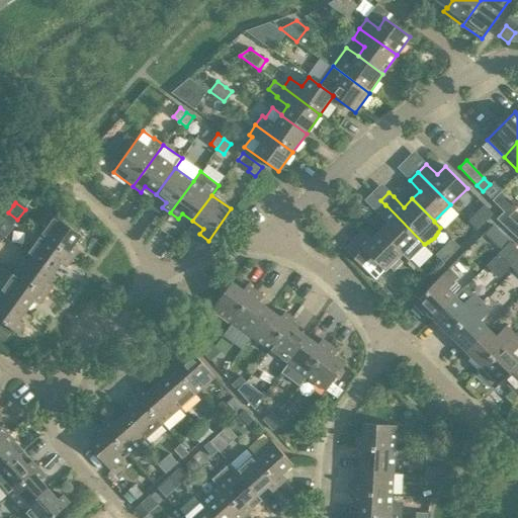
[(496,219),(502,225),(509,218),(514,211),(505,203),(500,208),(503,212),(496,219)]
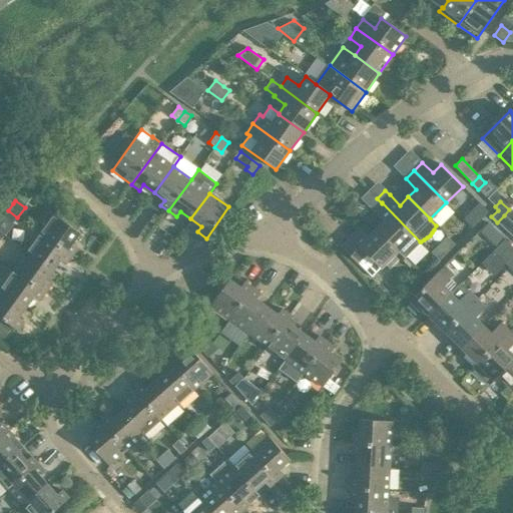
[(384,221),(376,229),(397,250),(397,251),(405,259),(421,242),(420,241),(382,202),(382,203),(373,211),(384,221)]
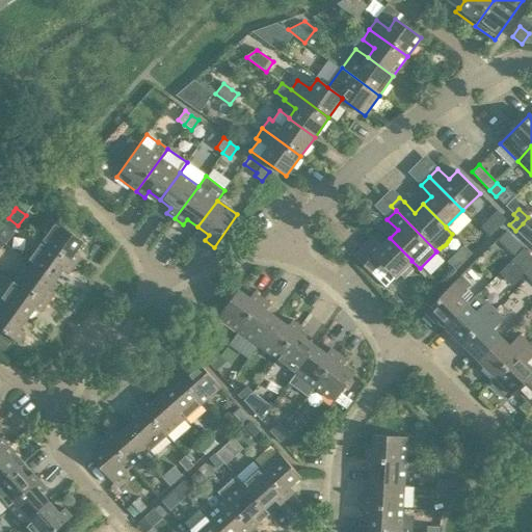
[(499,212),(480,222),(485,233),(504,222),(499,212)]
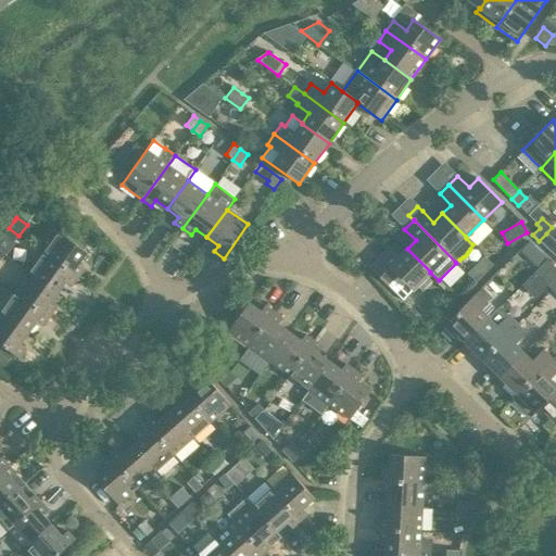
[(19,236),(9,228),(3,235),(14,242),(19,236)]
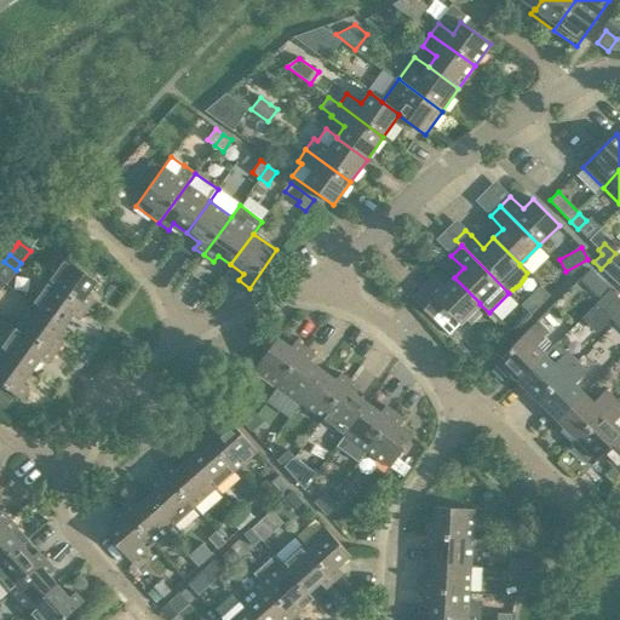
[(65,259),(49,282),(87,310),(93,300),(87,296),(97,282),(65,259)]
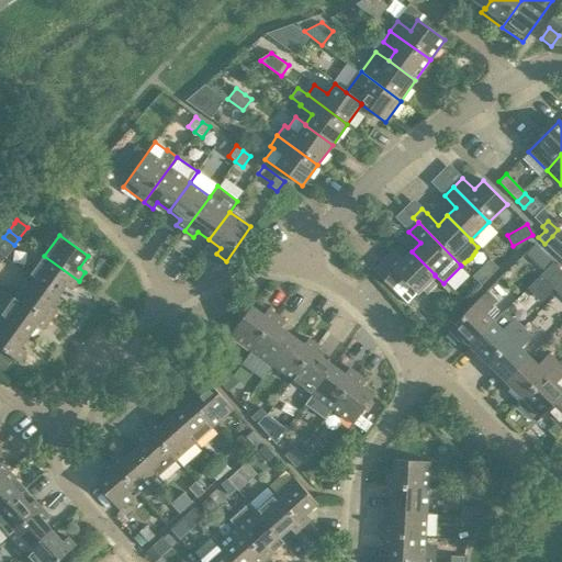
[(561,245),(552,236),(544,244),(561,260),(561,245)]
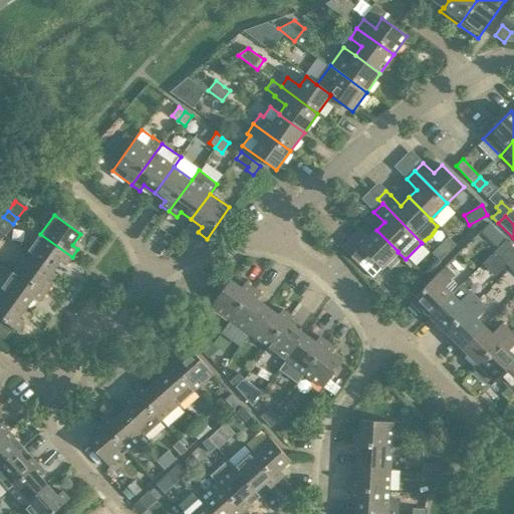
[(488,242),(499,231),(489,222),(478,233),(488,242)]
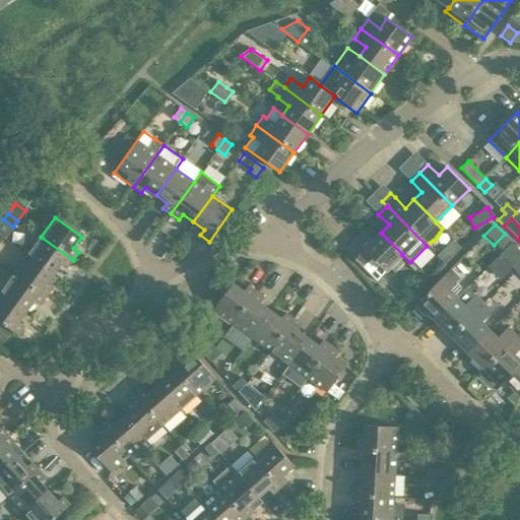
[(376,280),(386,271),(402,254),(381,233),(373,241),(365,233),(346,251),(376,280)]
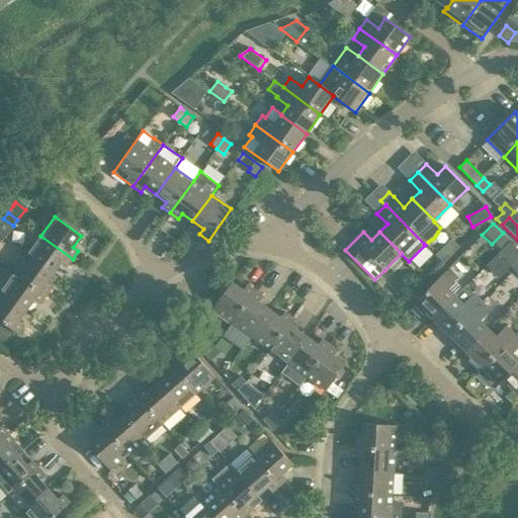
[(40,236),(27,255),(54,274),(61,263),(67,267),(73,259),(40,236)]
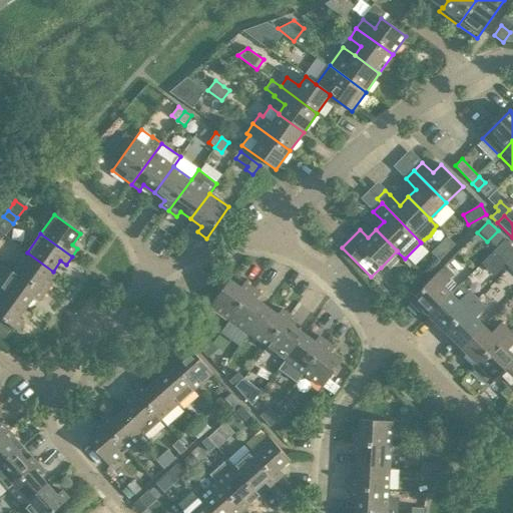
[(492,251),(502,262),(512,250),(512,248),(504,239),(492,251)]
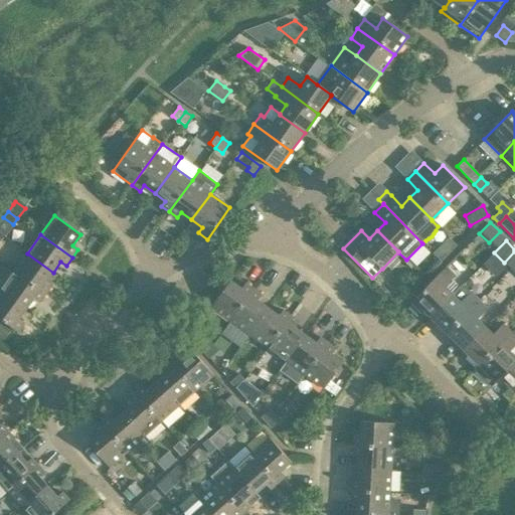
[(27,253),(14,272),(45,294),(51,287),(45,283),(53,273),(27,253)]
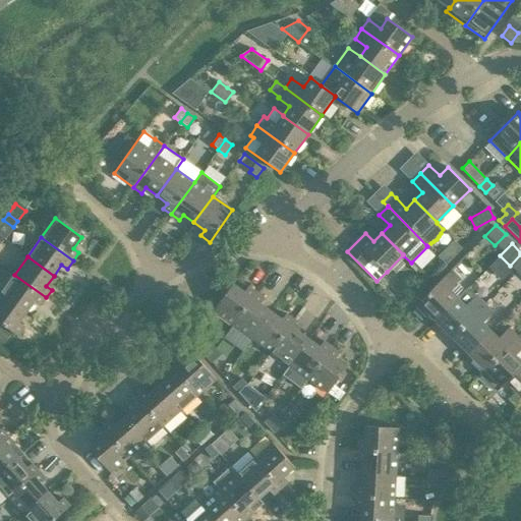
[(436,321),(458,298),(449,289),(459,279),(450,271),(415,306),(426,317),(429,314),(436,321)]
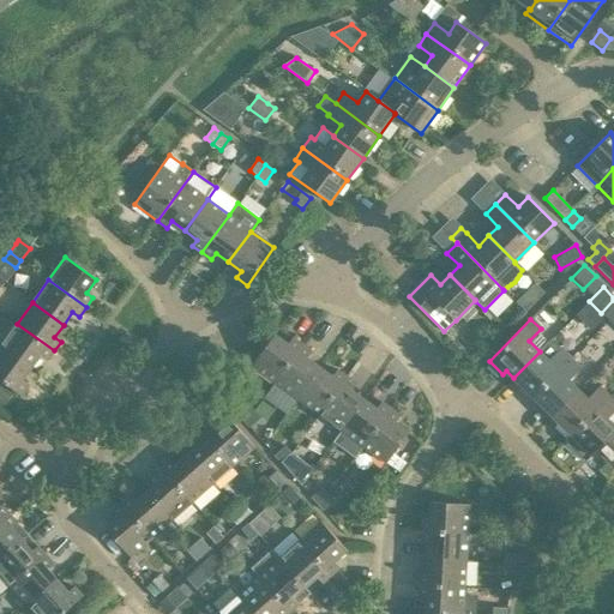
[(17,324),(0,345),(31,368),(41,356),(47,361),(54,350),(17,324)]
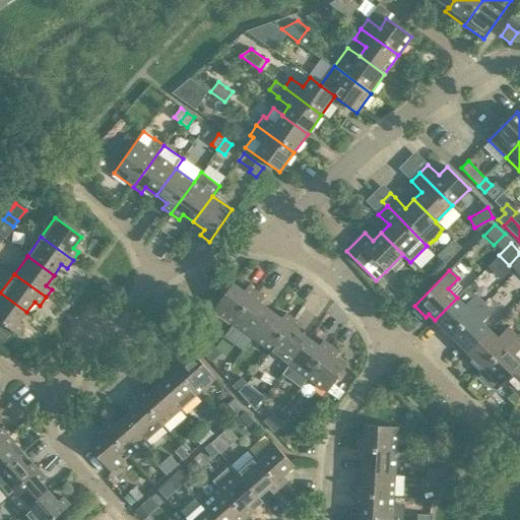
[(233,324),(256,293),(248,286),(244,291),(233,283),(213,310),(233,324)]
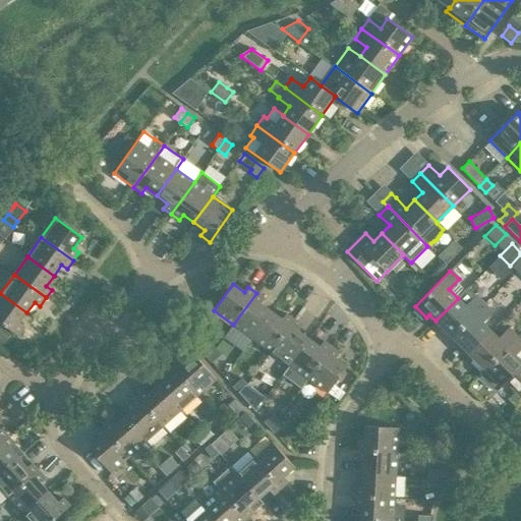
[(26,312),(0,293),(0,341),(3,344),(12,332),(18,336),(24,328),(18,324),(26,312)]
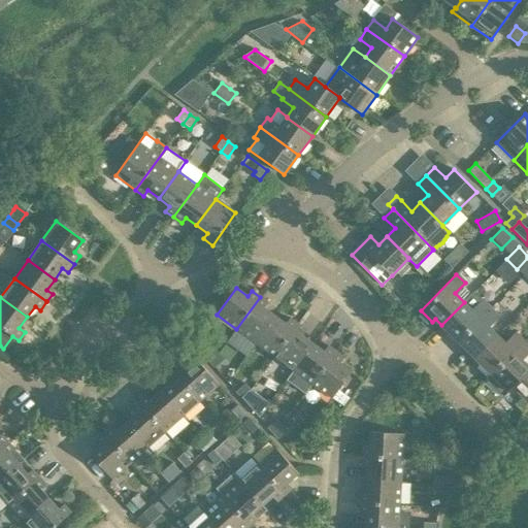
[(236,329),(256,342),(274,316),(264,308),(268,302),(260,297),(236,329)]
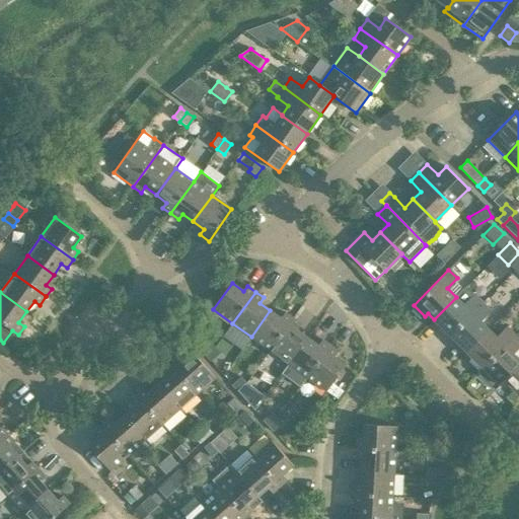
[(434,319),(450,336),(483,303),(473,294),(463,304),(456,297),(434,319)]
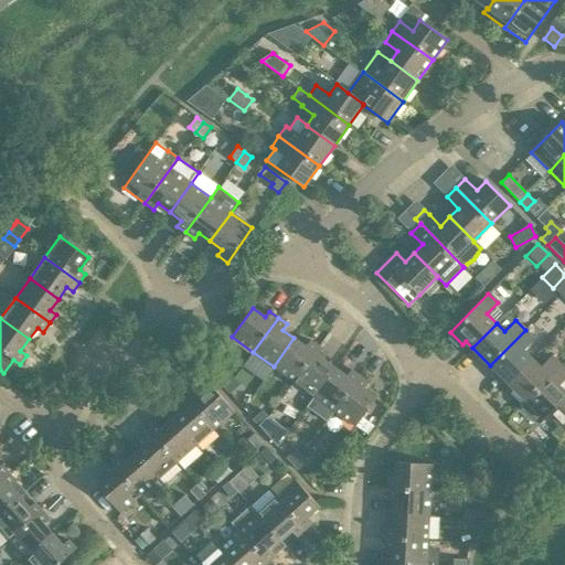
[(490,365),(508,383),(532,360),(522,350),(533,338),(525,330),(490,365)]
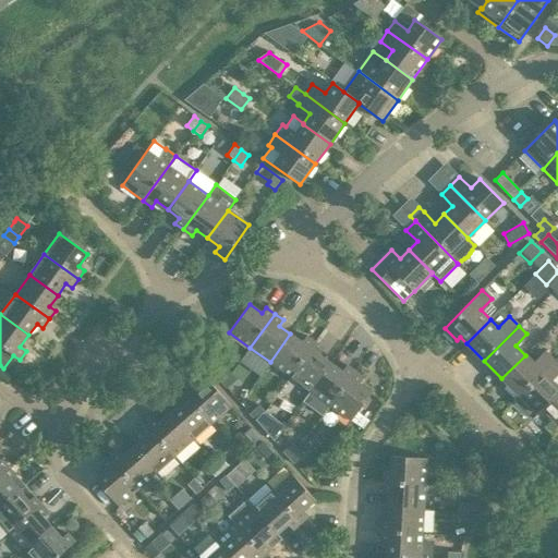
[(270,362),(291,377),(316,343),(306,336),(302,342),(290,334),(270,362)]
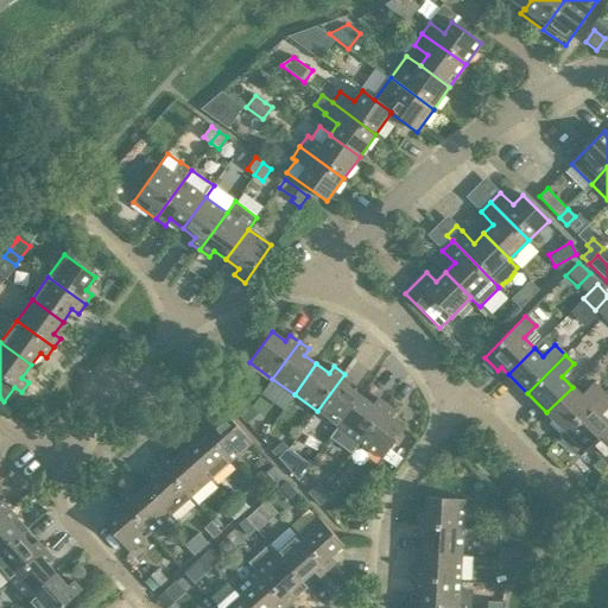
[(353,380),(344,374),(317,411),(339,426),(361,397),(348,387),(353,380)]
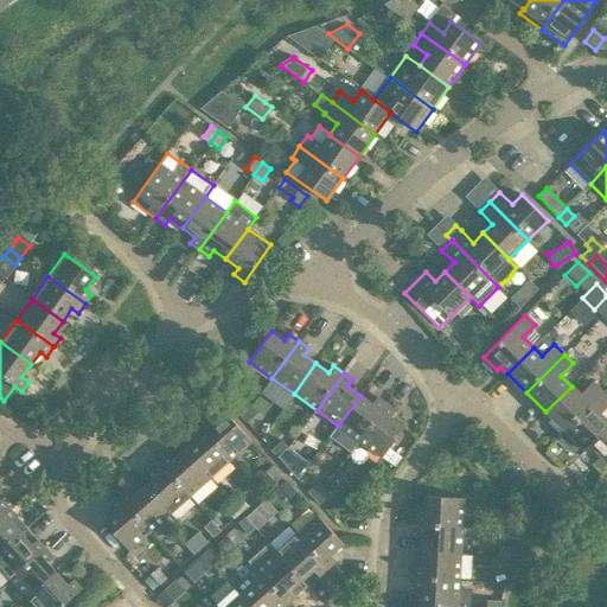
[(580,395),(572,387),(545,411),(563,429),(566,430),(602,393),(593,382),(580,395)]
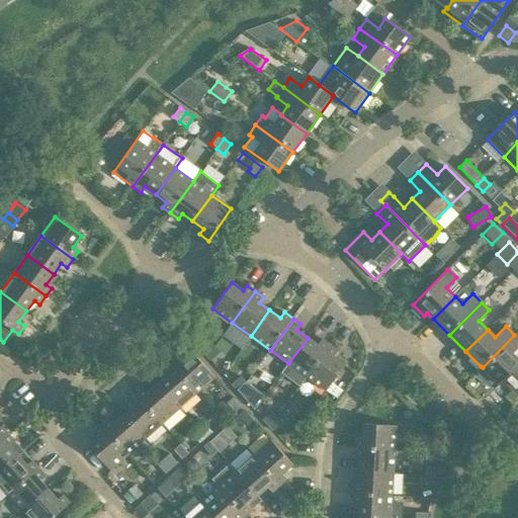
[(517,394),(517,346),(517,338),(514,335),(483,367),(481,366),(477,371),(494,387),(503,378),(517,394)]
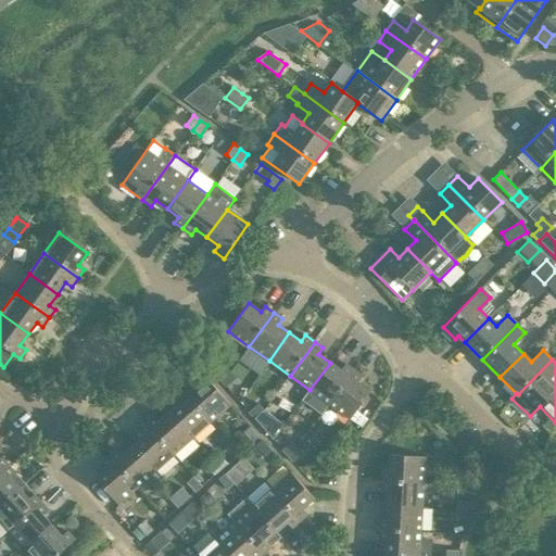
[(341,370),(330,363),(310,390),(330,405),(355,371),(344,364),(341,370)]
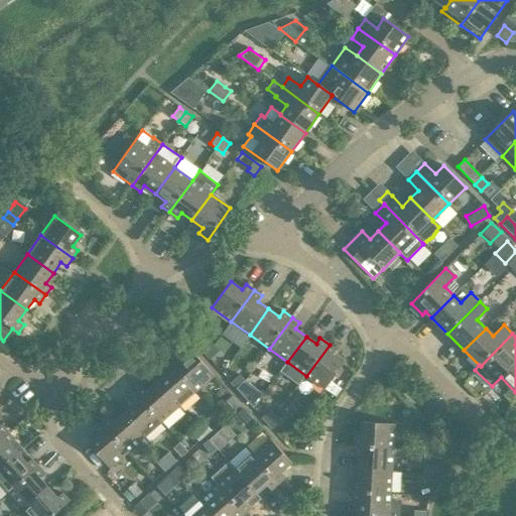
[(205,354),(214,346),(209,340),(200,348),(205,354)]
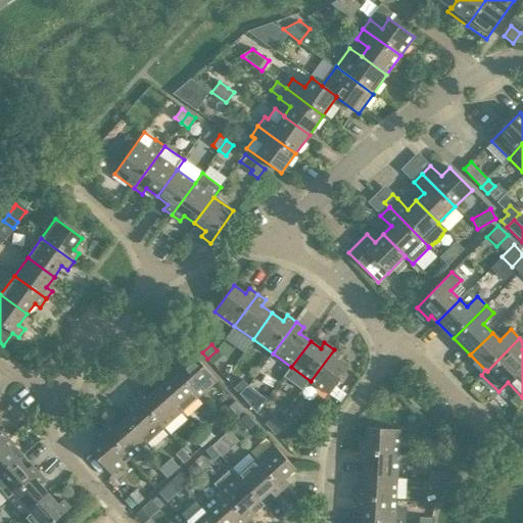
[(341,354),(334,349),(311,381),(329,394),(348,369),(336,361),(341,354)]
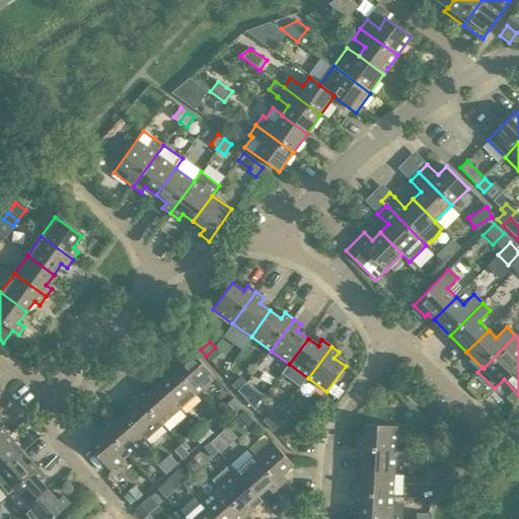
[(215,348),(206,356),(211,362),(220,354),(215,348)]
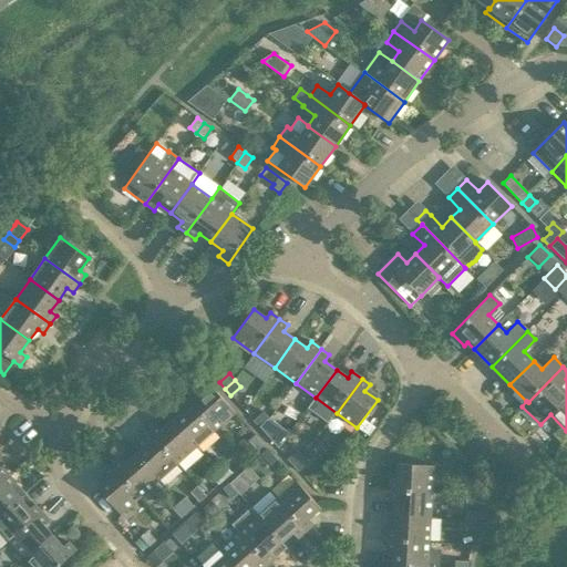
[(187,398),(216,430),(235,413),(212,387),(200,397),(195,391),(187,398)]
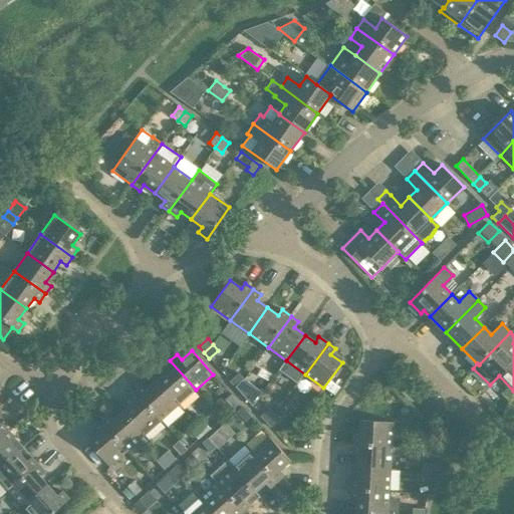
[(179,405),(196,390),(170,360),(162,367),(167,372),(157,380),(179,405)]
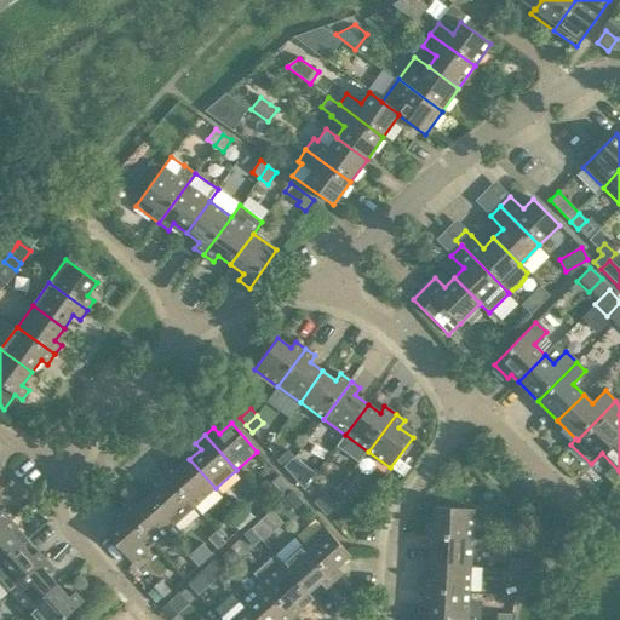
[(283,468),(294,458),(288,451),(277,459),(283,468)]
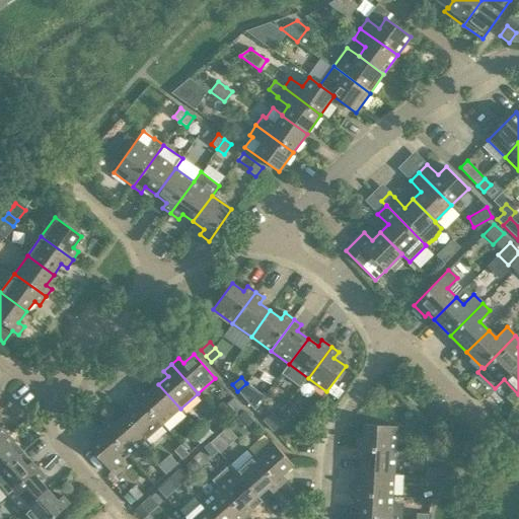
[(246,383),(237,391),(254,411),(265,397),(246,383)]
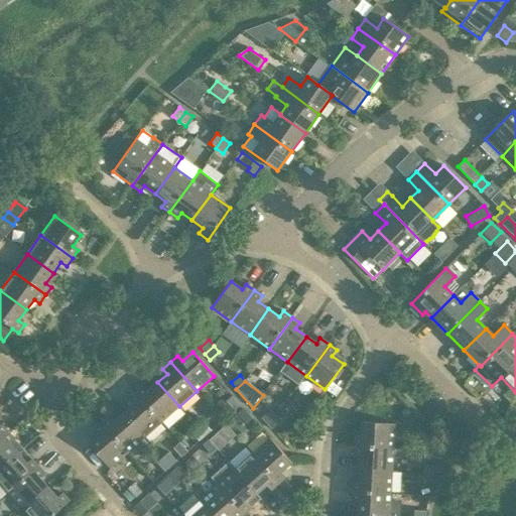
[(161,421),(179,406),(157,382),(148,391),(143,386),(136,393),(161,421)]
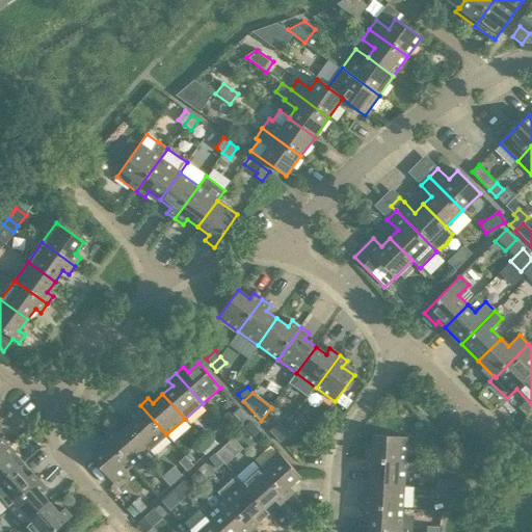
[(137,418),(127,426),(149,451),(166,434),(140,405),(132,413),(137,418)]
